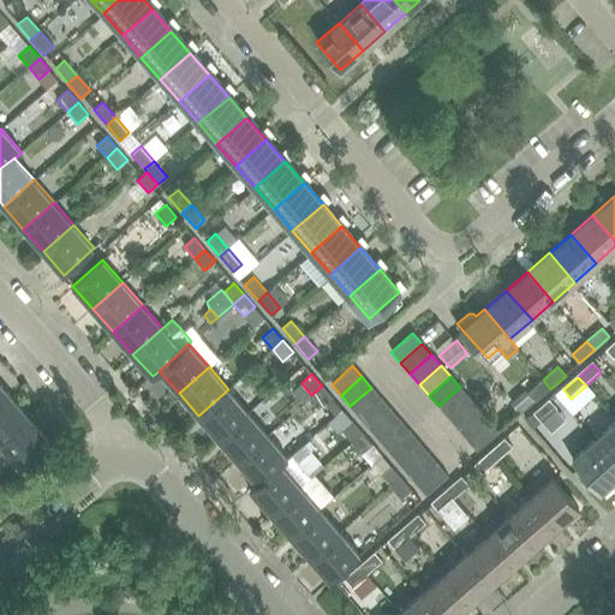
[(550,389),(543,380),(527,393),(535,402),(550,389)]
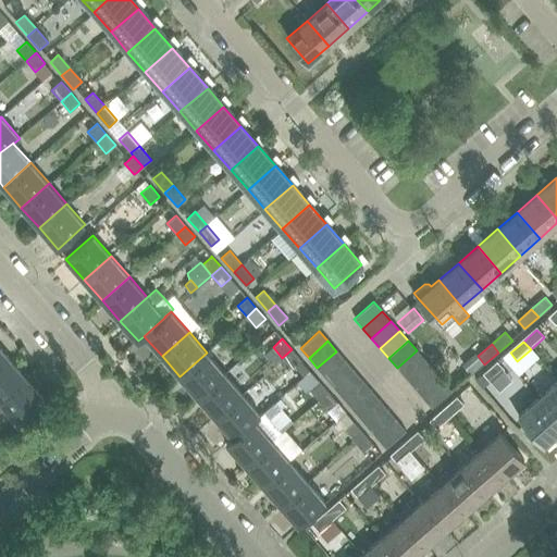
[(0,366),(10,358),(0,345),(0,366)]
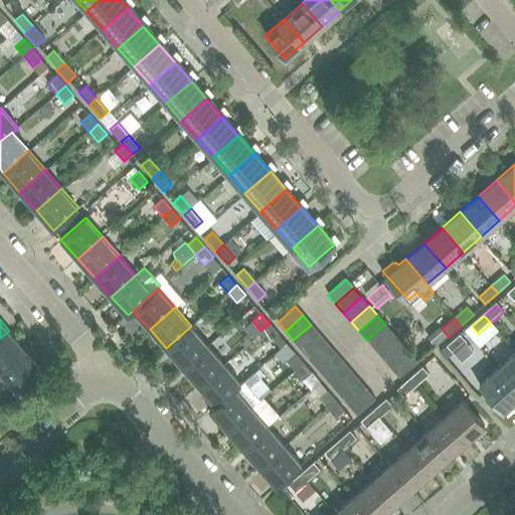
[(270,323),(261,331),(270,341),(279,333),(270,323)]
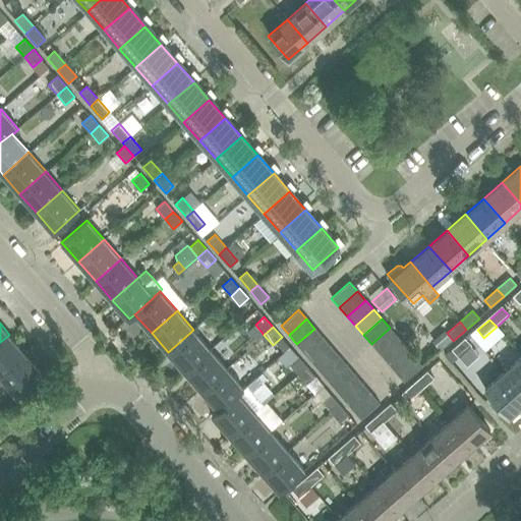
[(374,348),(380,353),(398,337),(390,328),(371,344),(374,348)]
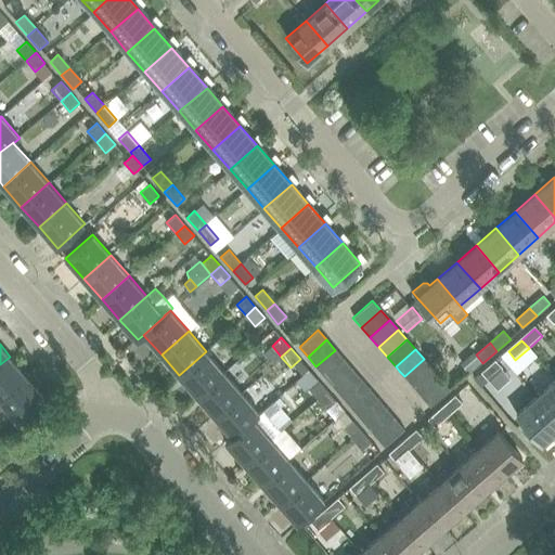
[(315,366),(324,376),(344,360),(335,350),(315,366)]
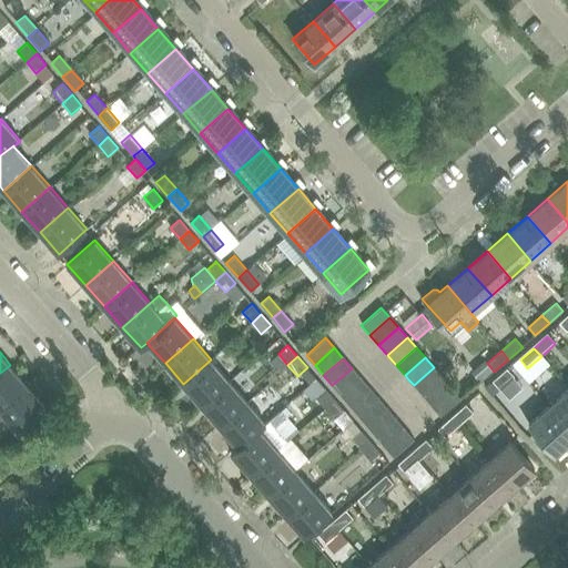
[(183,384),(202,405),(229,381),(211,359),(183,384)]
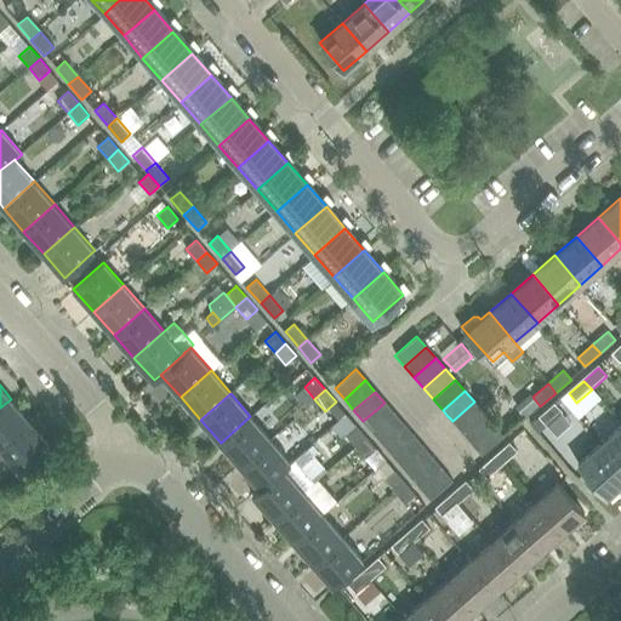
[(0,408),(0,446),(1,448),(32,421),(11,399),(0,408)]
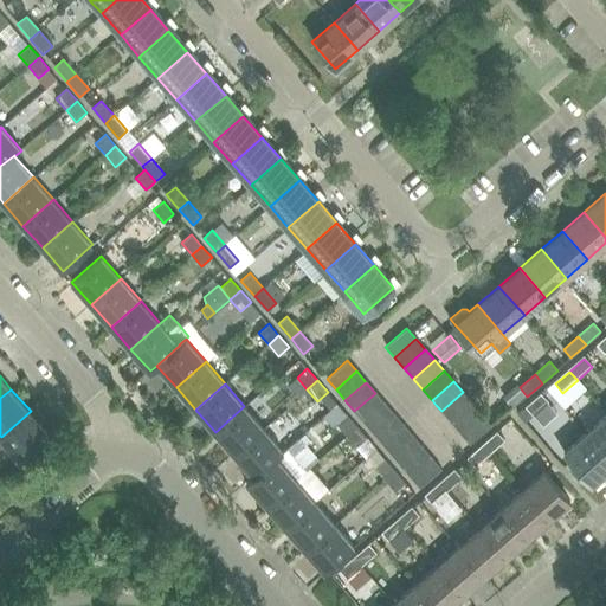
[(442,411),(451,421),(472,403),(463,392),(442,411)]
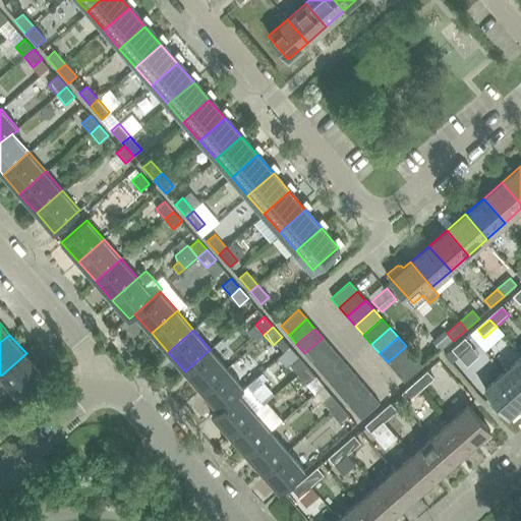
[(304,353),(312,362),(331,347),(323,338),(304,353)]
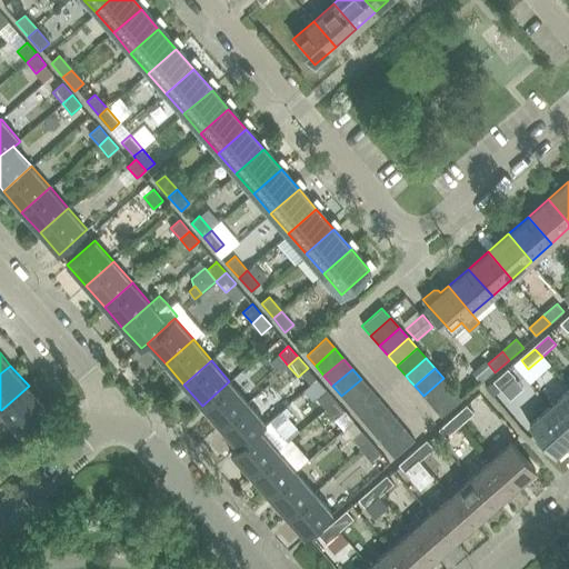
[(509,371),(495,383),(502,391),(517,379),(509,371)]
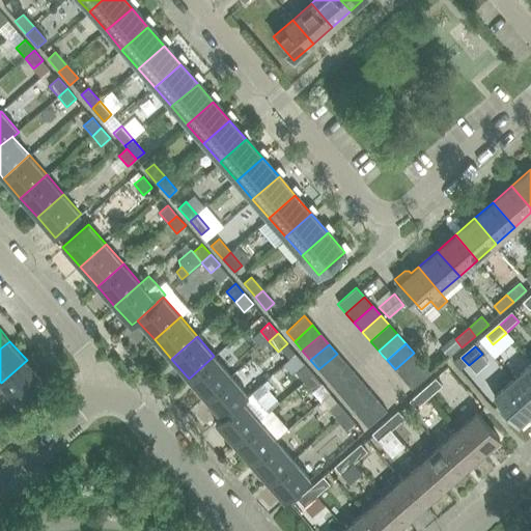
[(395,369),(403,379),(421,362),(414,353),(395,369)]
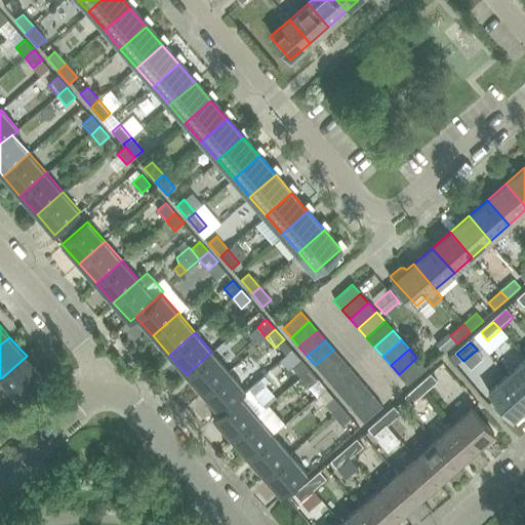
[(315,365),(323,374),(341,359),(333,350),(315,365)]
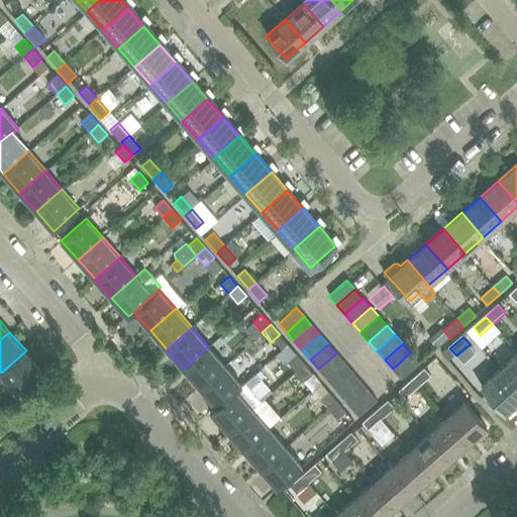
[(184,369),(200,387),(225,365),(208,346),(184,369)]
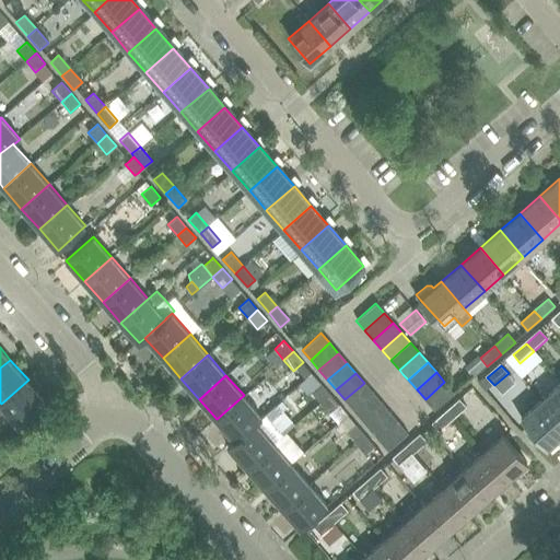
[(28,380),(1,404),(20,426),(47,400),(28,380)]
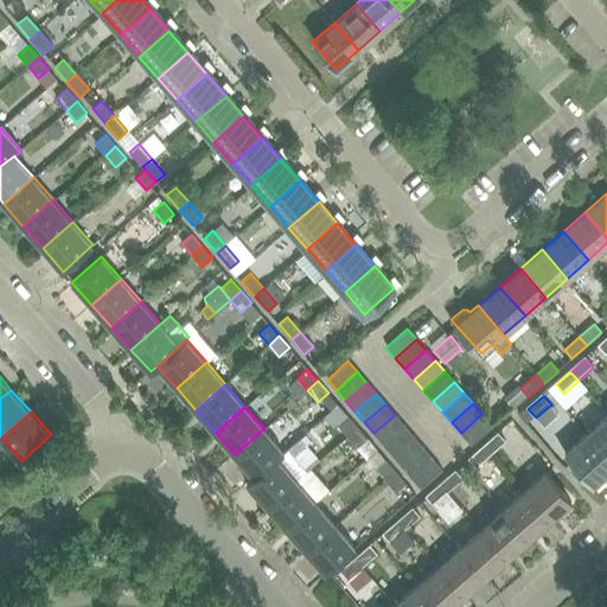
[(481,414),(461,433),(471,443),(491,425),(481,414)]
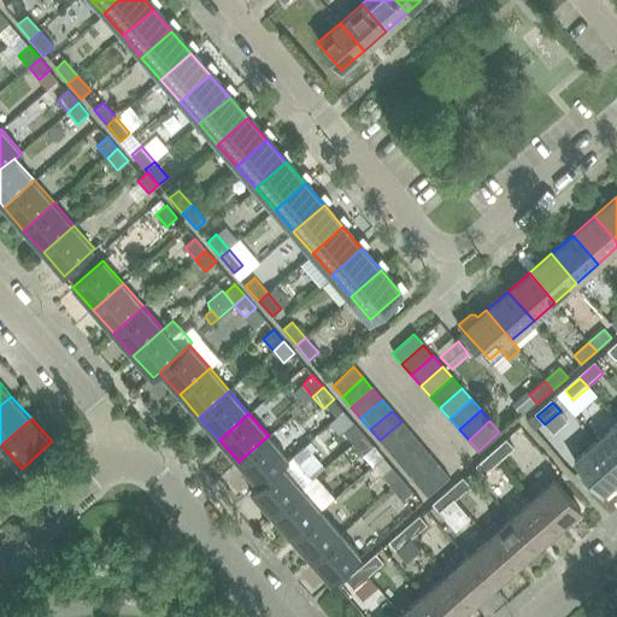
[(353,422),(342,430),(353,442),(363,434),(353,422)]
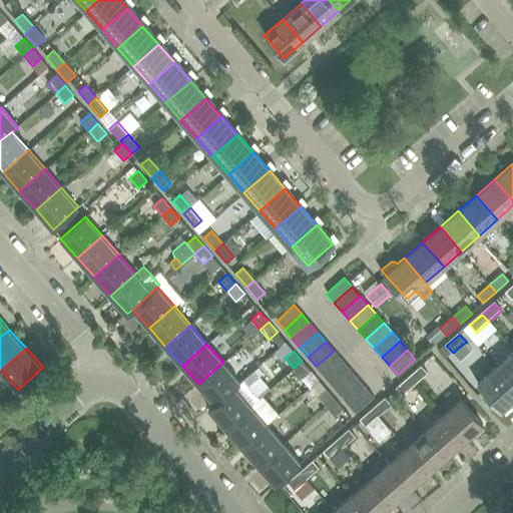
[(316,366),(324,375),(342,360),(334,351),(316,366)]
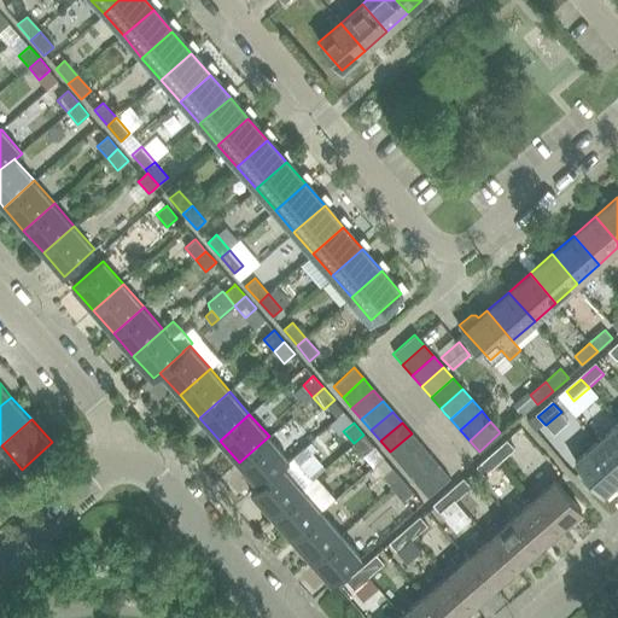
[(617,426),(601,443),(617,462),(617,426)]
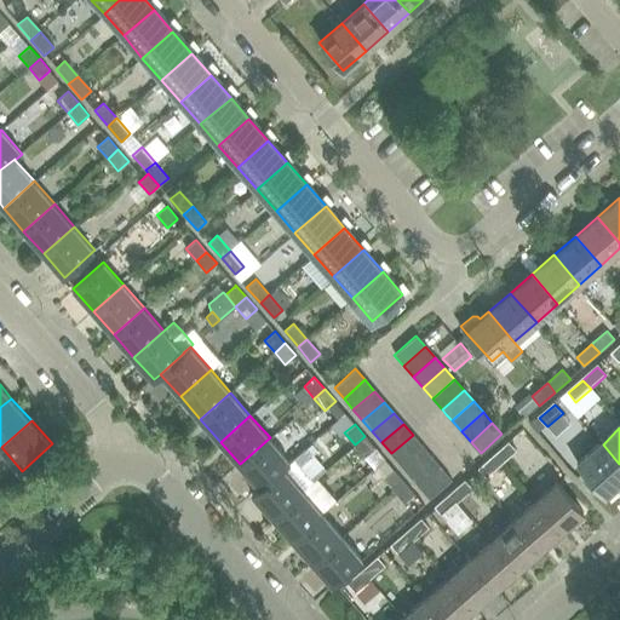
[(391,453),(401,464),(423,446),(413,435),(391,453)]
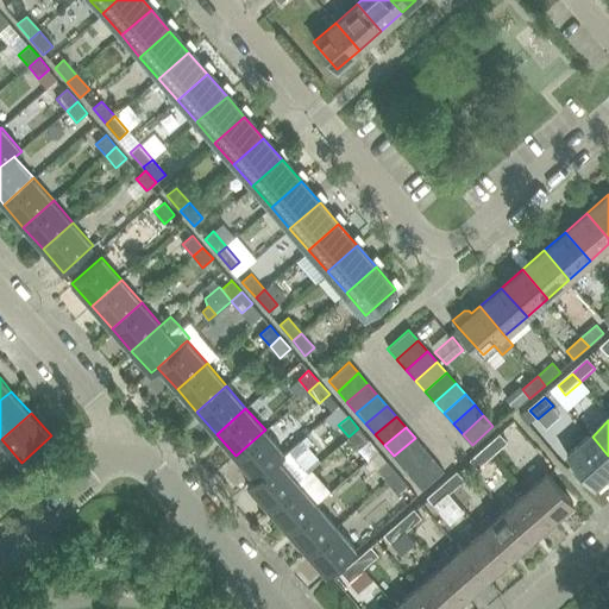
[(358,428),(349,437),(358,449),(369,440),(358,428)]
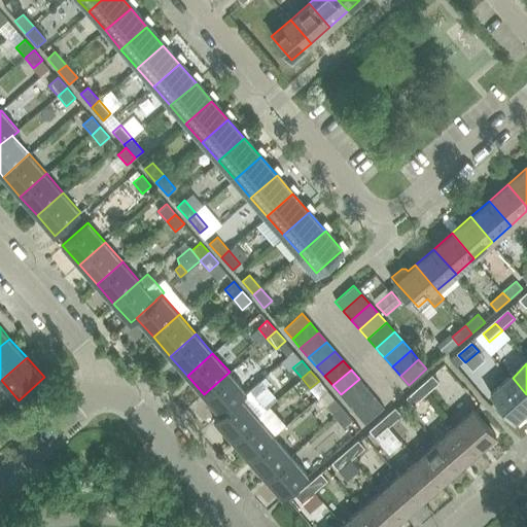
[(204,394),(221,414),(242,396),(247,392),(230,372),(204,394)]
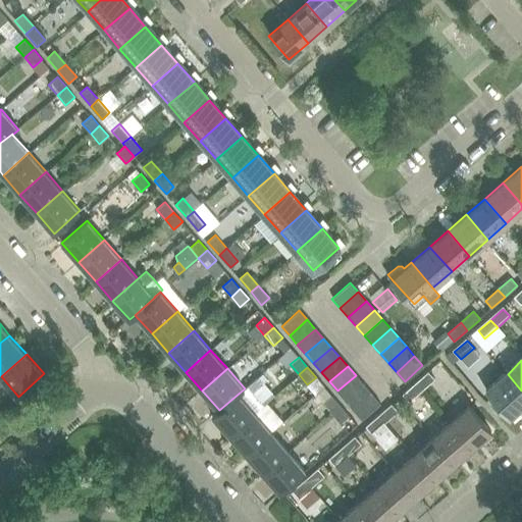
[(429,374),(416,385),(423,393),(435,381),(429,374)]
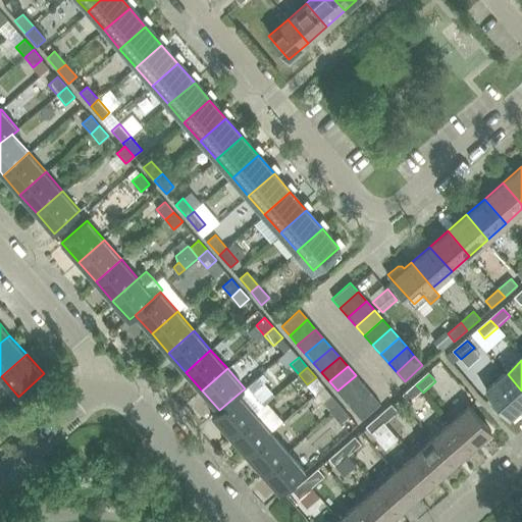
[(521,405),(521,390),(508,374),(488,390),(511,416),(521,405)]
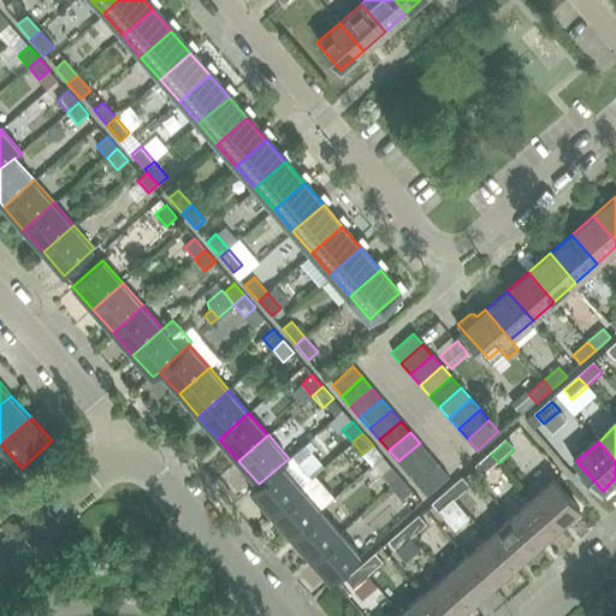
[(398,461),(408,473),(430,454),(420,443),(398,461)]
